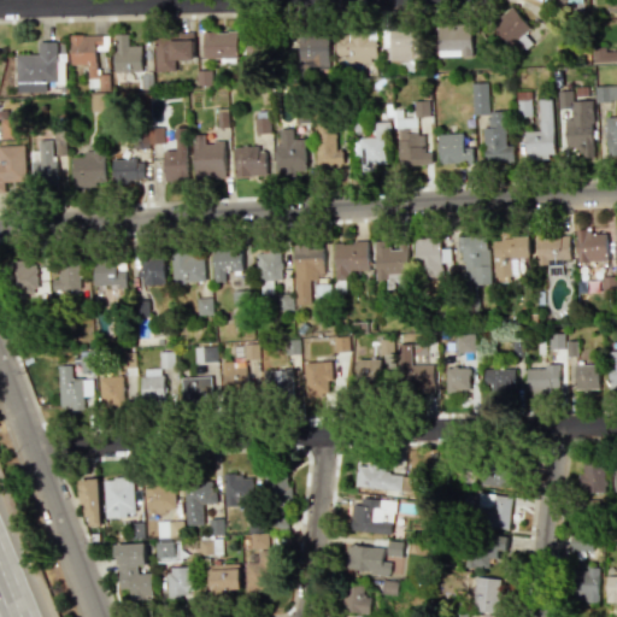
[(529,28),(511,6),(491,24),(517,54),(532,42),(523,34),(529,28)]
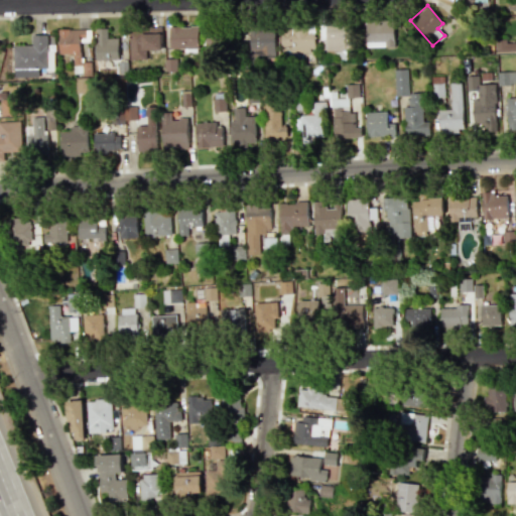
[(366,47),(394,46),(394,20),(366,21),(366,47)]
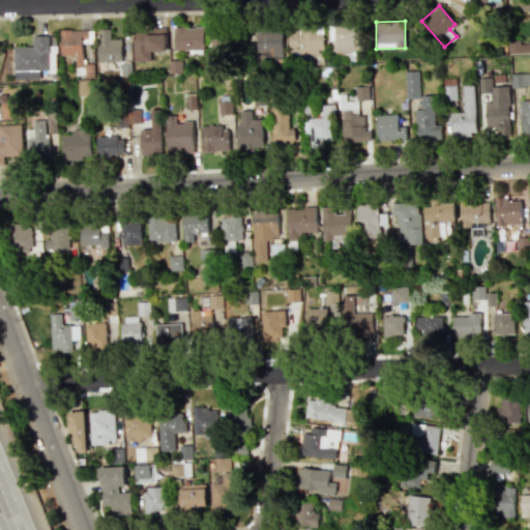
[(334,52),(361,52),(361,26),(334,26),(334,52)]
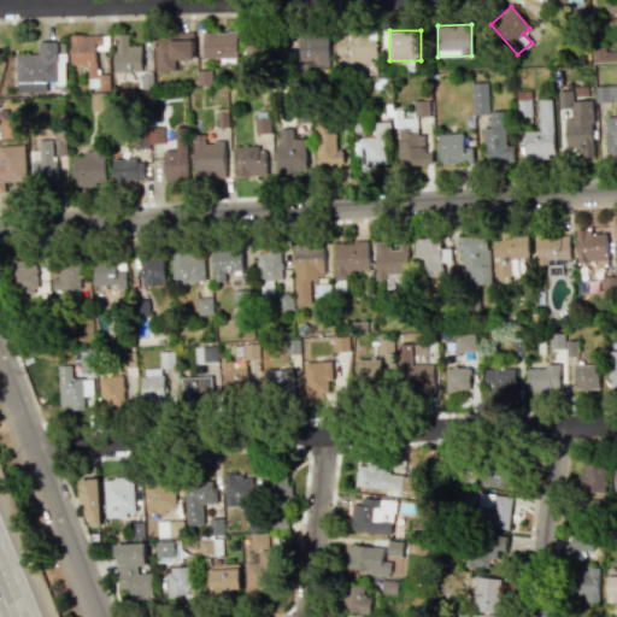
[(203,31),(203,58),(238,58),(238,31),(203,31)]
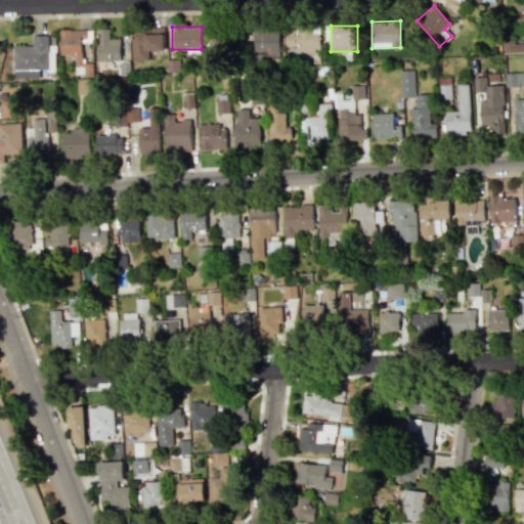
[(319,52),(319,27),(285,27),(285,47),(295,47),(295,52),(319,52)]
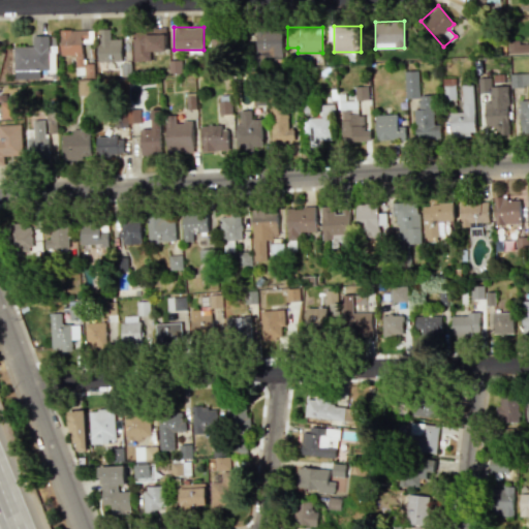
[(60,56),(74,55),(74,76),(93,75),(92,63),(83,64),(82,37),(88,37),(88,29),(60,30),(60,56)]
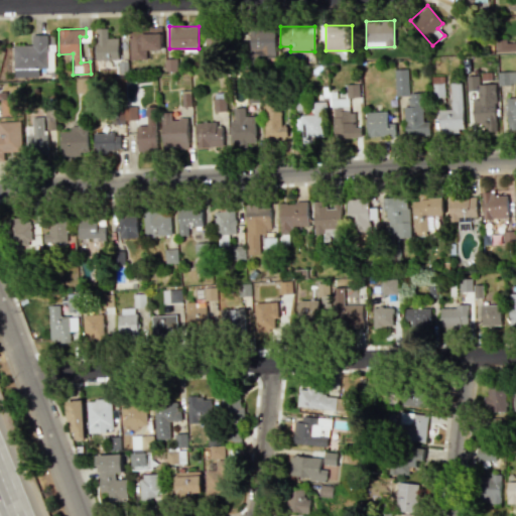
[(118,38),(107,37),(107,28),(95,28),(95,59),(118,59),(118,38)]
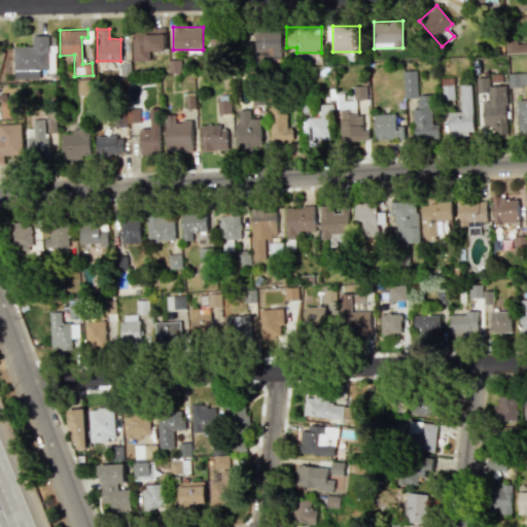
[(165,29),(131,30),(132,61),(148,61),(148,53),(165,53),(165,29)]
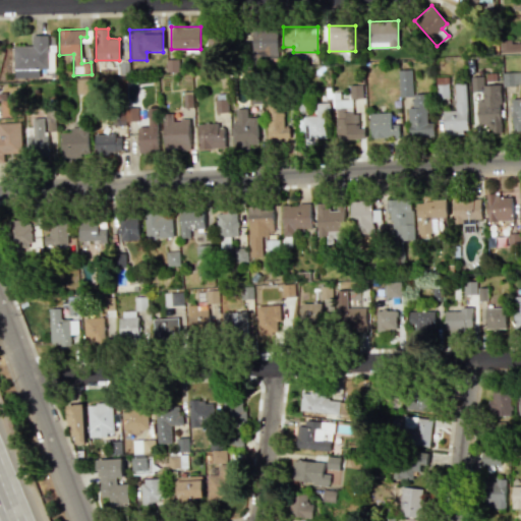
[(277,29),(251,30),(252,56),(278,54),(277,29)]
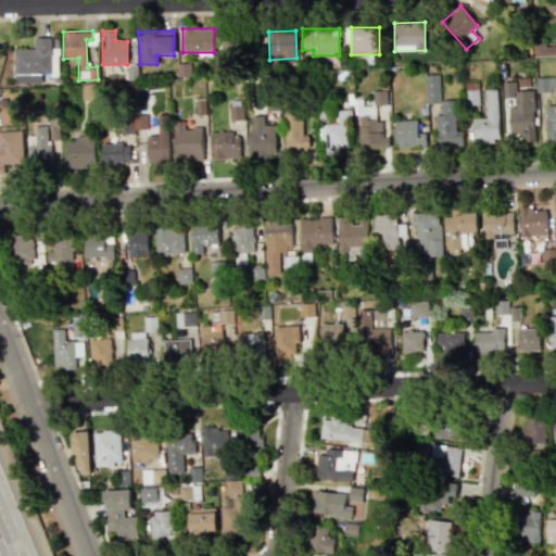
[(40,84),(41,74),(58,74),(58,38),(34,38),(34,49),(14,49),(13,83),(40,84)]
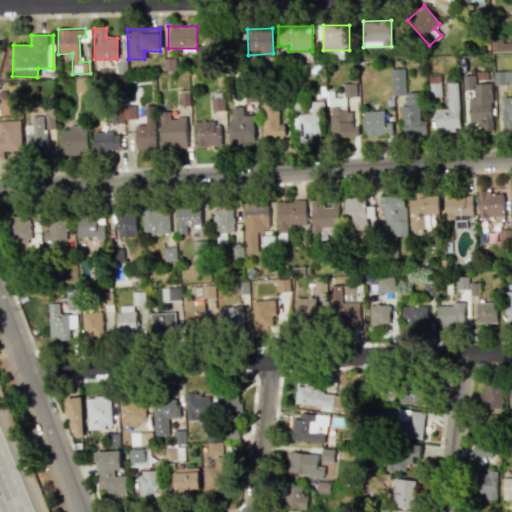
[(404,68),(390,69),(391,95),(404,94),(404,68)]
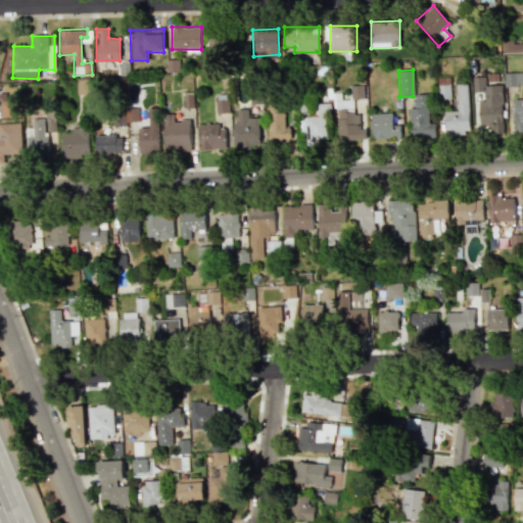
[(505,75),(505,85),(522,84),(522,74),(505,75)]
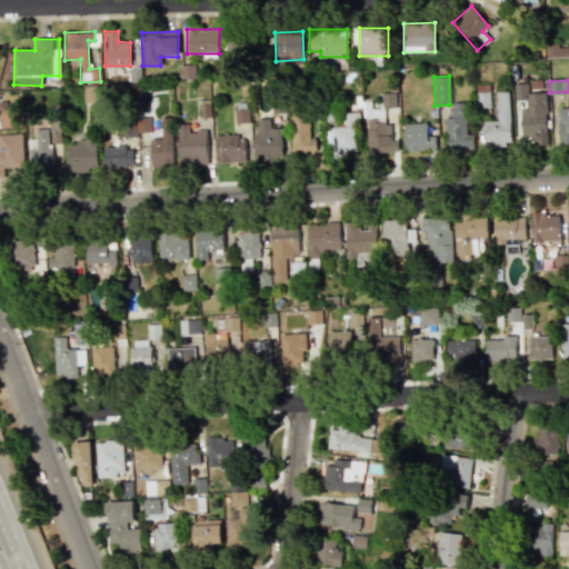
[(520,136),(535,136),(535,145),(547,145),(546,92),(528,92),(527,83),(513,83),(513,100),(527,100),(527,109),(520,109),(520,136)]
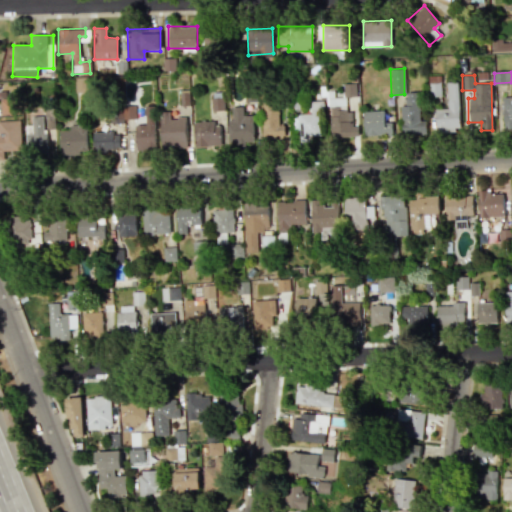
[(428,95),(439,96),(440,78),(429,78),(428,95)]
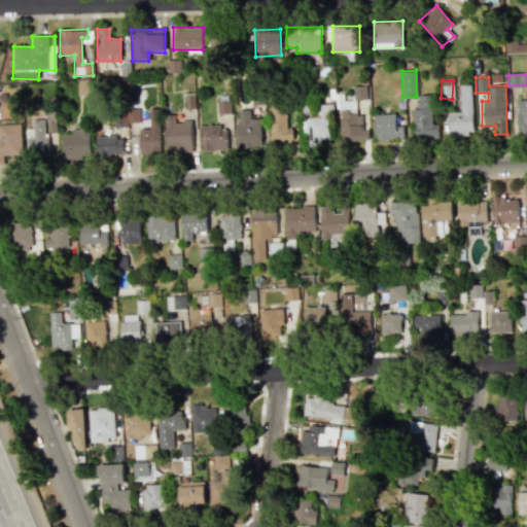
[(471,84),(459,84),(460,111),(448,112),(449,135),(472,134),(471,84)]
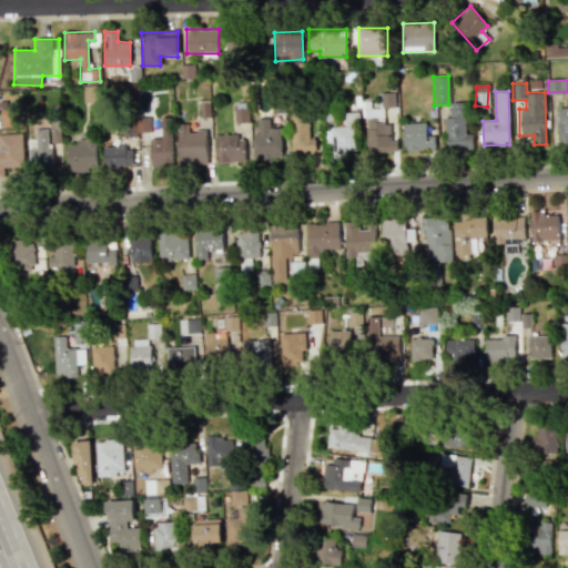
[(394,93),(381,93),(381,107),(394,107),(394,93)]
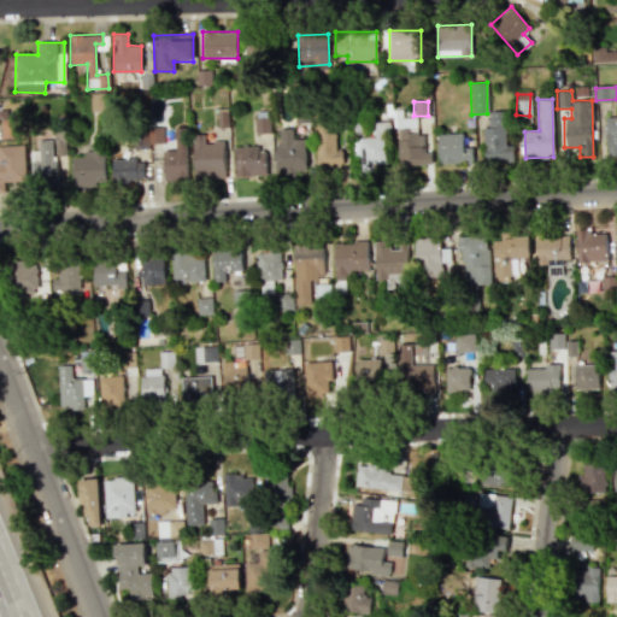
[(505,146),(504,111),(488,112),(488,127),(483,127),(483,163),(512,163),(512,145),(505,146)]
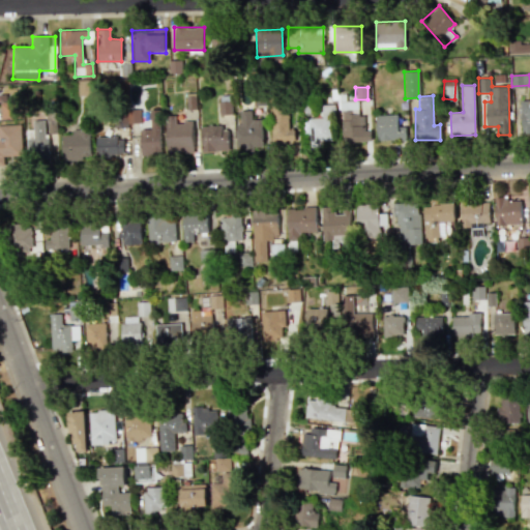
[(219,115),(230,114),(230,100),(218,101),(219,115)]
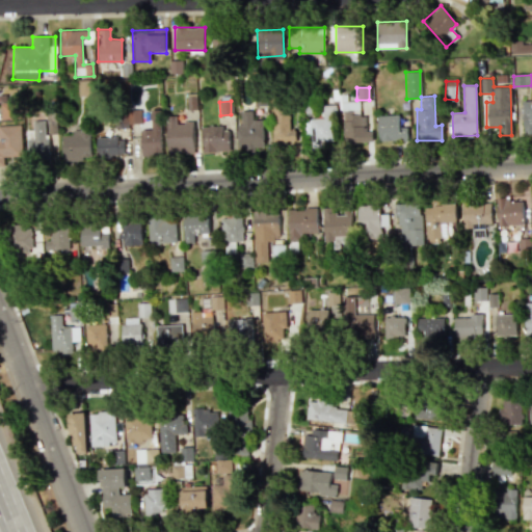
[(372,142),(372,130),(365,130),(365,115),(360,115),(358,101),(342,101),(343,142),(372,142)]
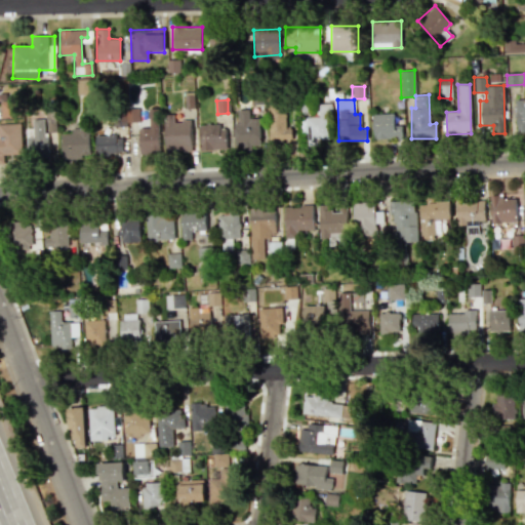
[(307,145),(317,145),(317,139),(330,138),(328,104),(318,104),(319,117),(300,118),(301,132),(307,132),(307,145)]
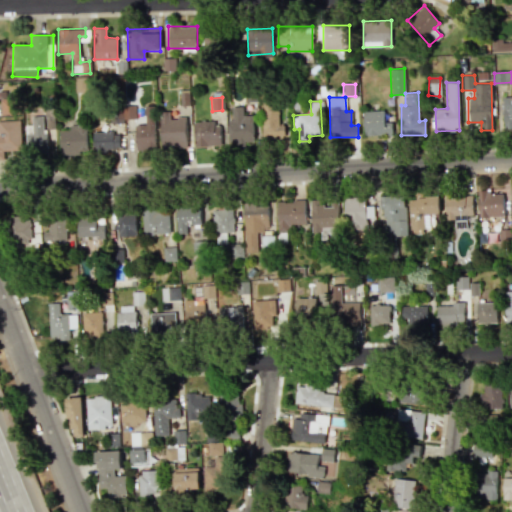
[(155,149),(154,106),(144,106),(144,125),(134,125),(135,150),(155,149)]
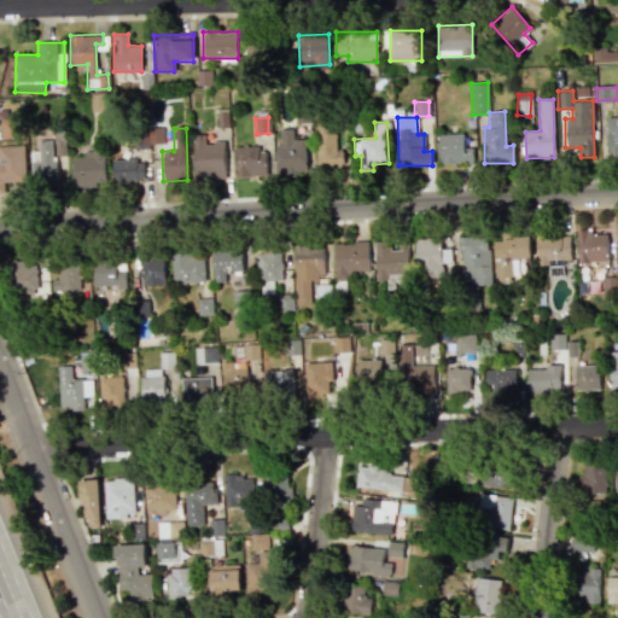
[(316,170),(344,170),(343,151),(337,151),(336,128),(315,129),(316,170)]
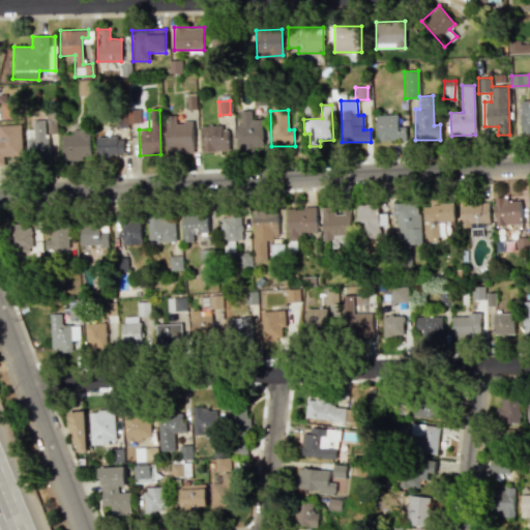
[(236,149),(264,149),(263,119),(252,119),(252,111),(239,111),(239,123),(236,123),(236,149)]
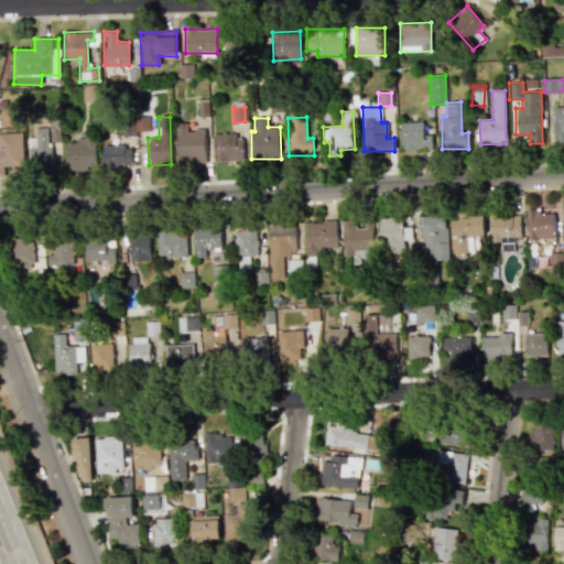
[(204,130),(186,130),(186,122),(175,123),(176,164),(206,162),(204,130)]
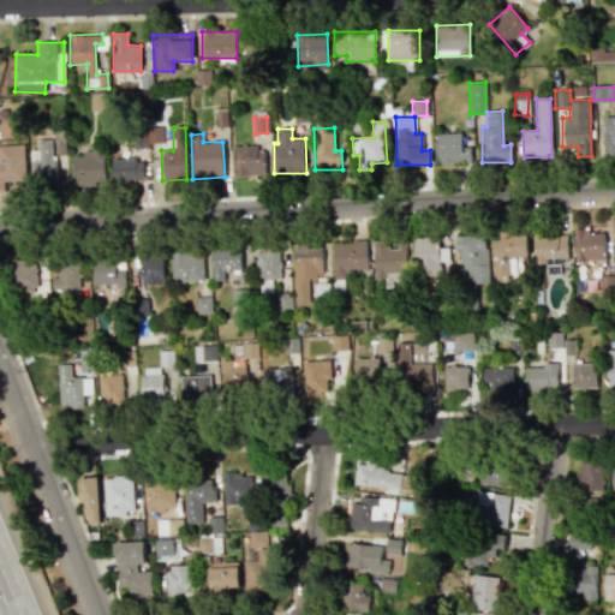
[(436,162),(471,162),(471,147),(461,148),(461,133),(436,133),(436,162)]
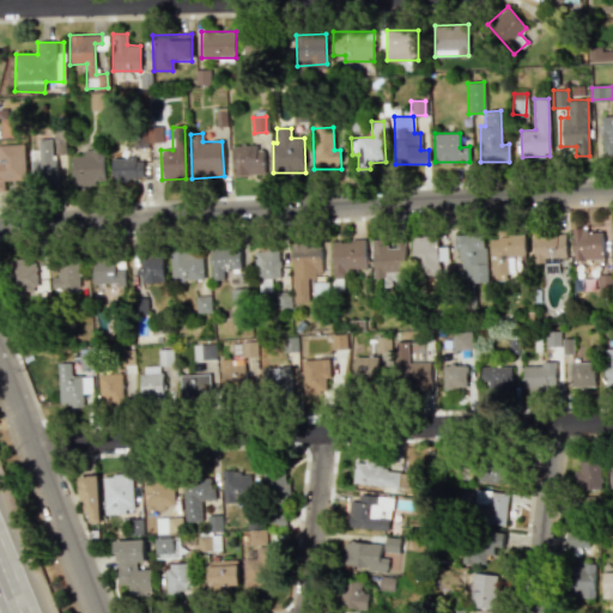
[(55,158),(52,158),(50,139),(38,139),(38,150),(30,150),(31,183),(56,182),(55,158)]
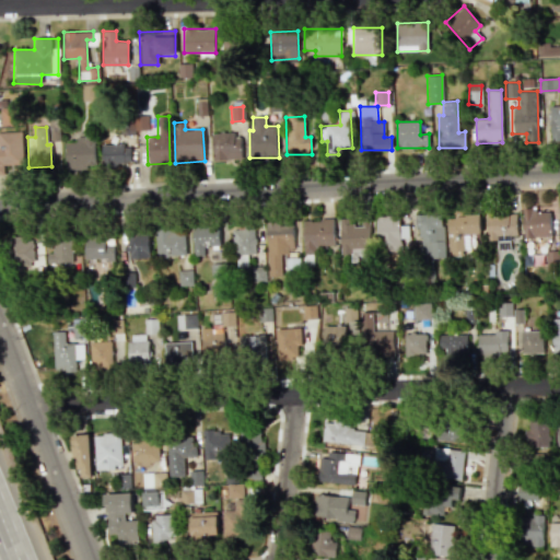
[(22,164),(21,131),(0,131),(0,174),(3,175),(3,165),(22,164)]
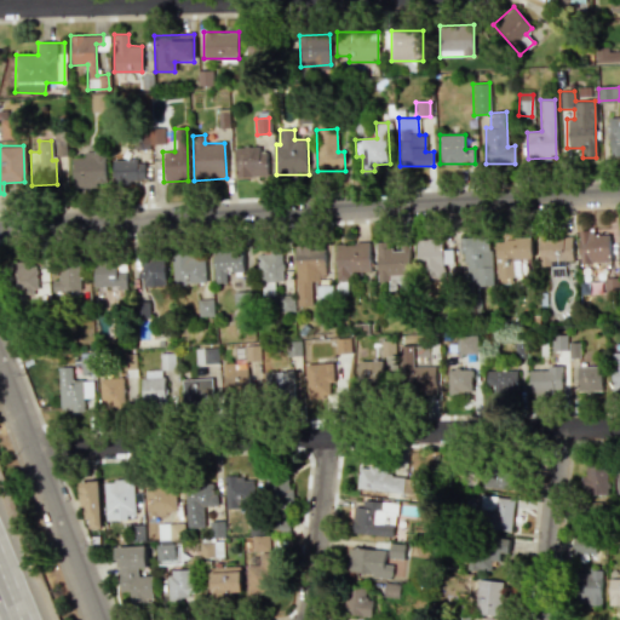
[(267,176),(267,148),(234,149),(235,178),(267,176)]
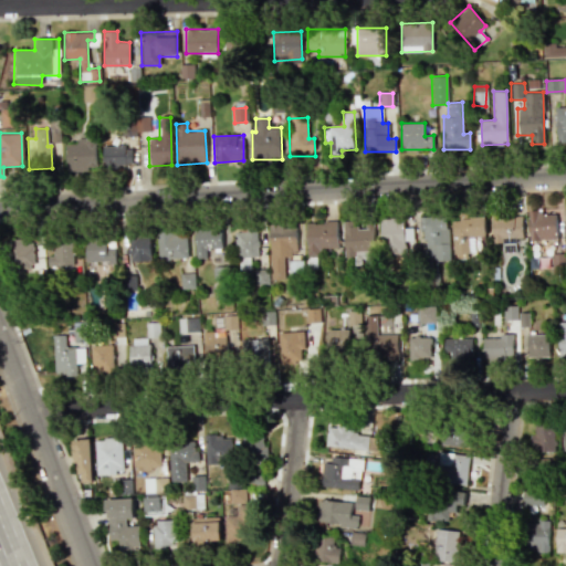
[(76,144),(65,144),(65,171),(97,170),(95,138),(76,138),(76,144)]
